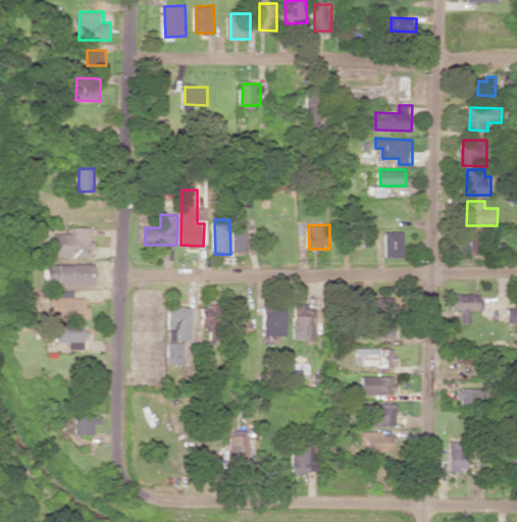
[(250,225),(235,225),(235,251),(249,251),(250,225)]
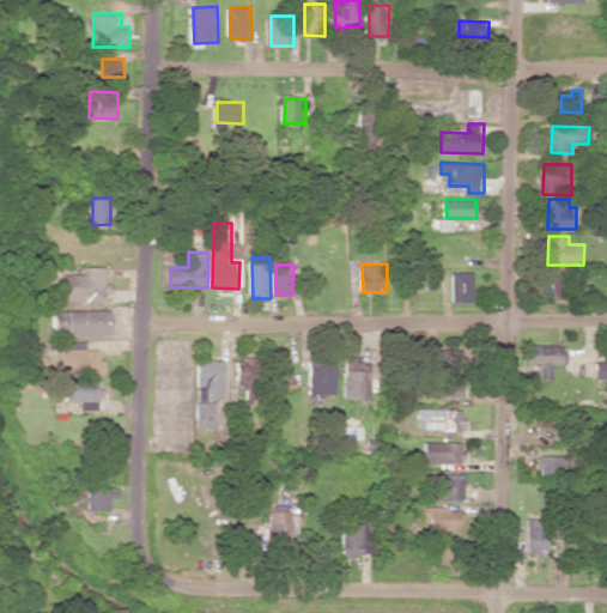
[(65,301),(113,302),(114,284),(108,284),(108,267),(85,266),(85,274),(65,274),(65,301)]
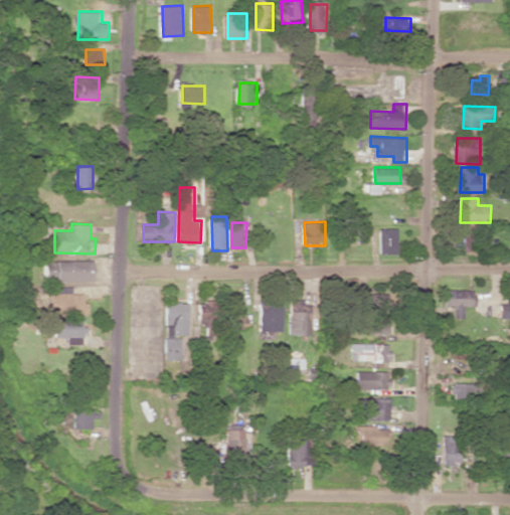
[(400,227),(381,228),(382,253),(400,253),(400,227)]
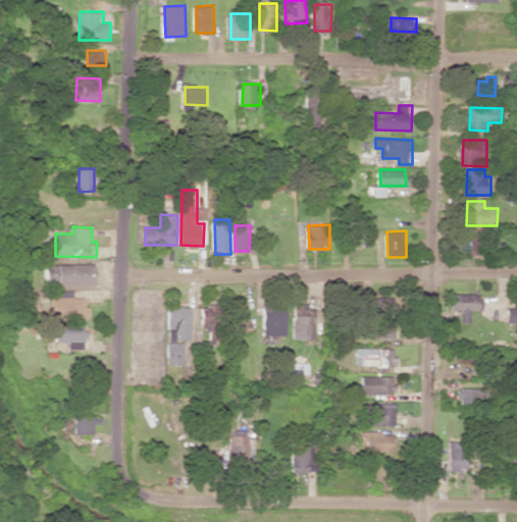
[(463,254),(479,255),(480,236),(464,235),(463,254)]
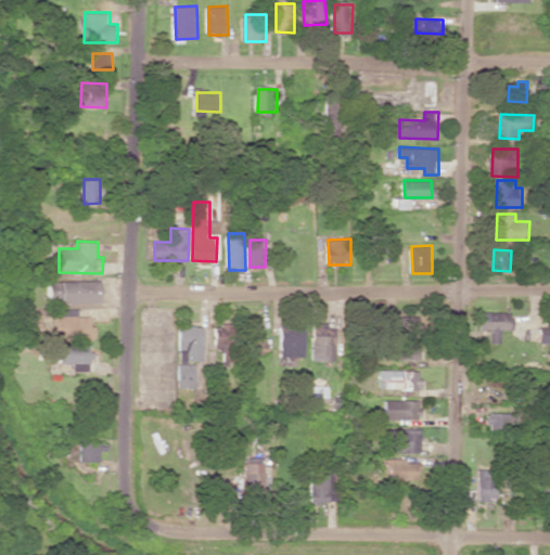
[(102,281),(50,282),(51,304),(102,301),(102,281)]
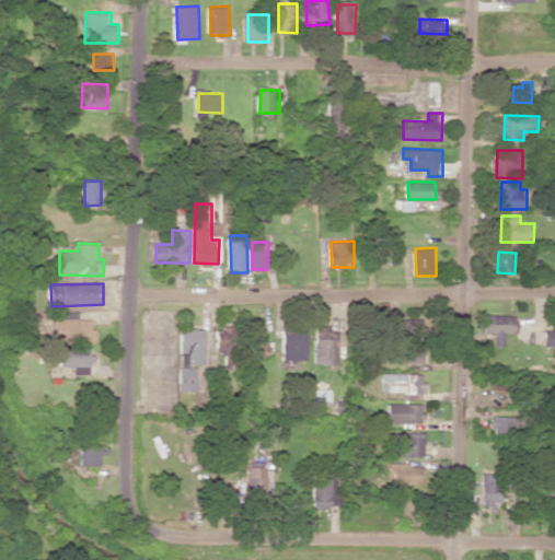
[(60,341),(99,341),(99,328),(93,328),(93,318),(81,318),(81,311),(60,312),(60,341)]
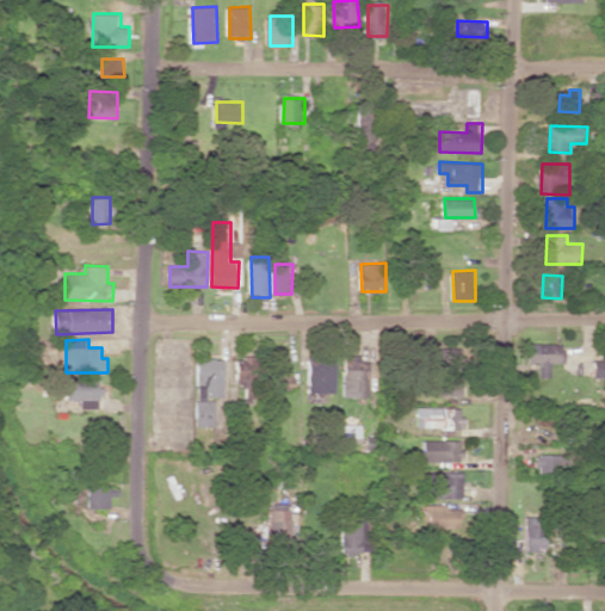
[(531,363),(543,363),(543,380),(553,380),(554,363),(566,363),(567,344),(532,343),(531,363)]
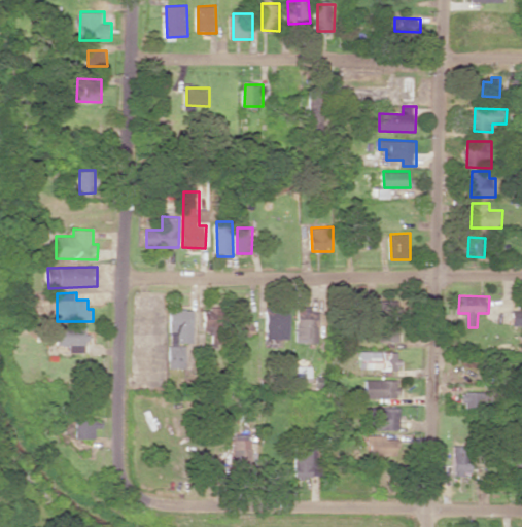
[(378,301),(378,318),(402,318),(402,300),(378,301)]
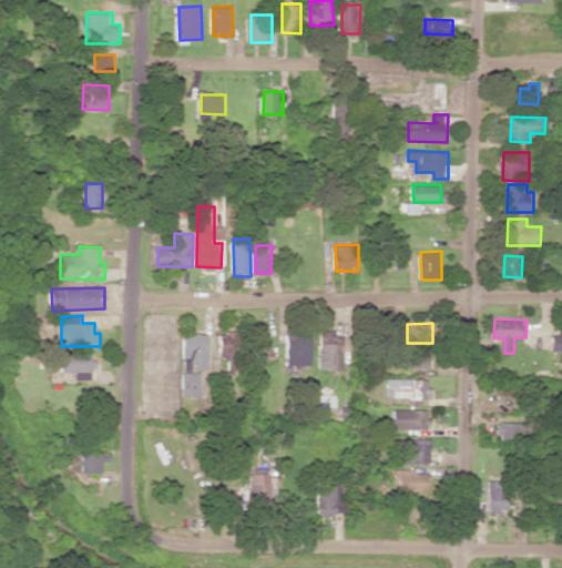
[(223,357),(231,357),(231,371),(243,371),(243,331),(224,330),(223,357)]
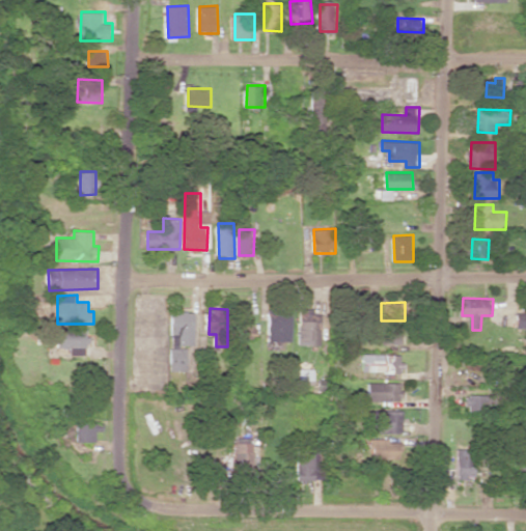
[(301,344),(321,344),(322,309),(302,308),(301,344)]
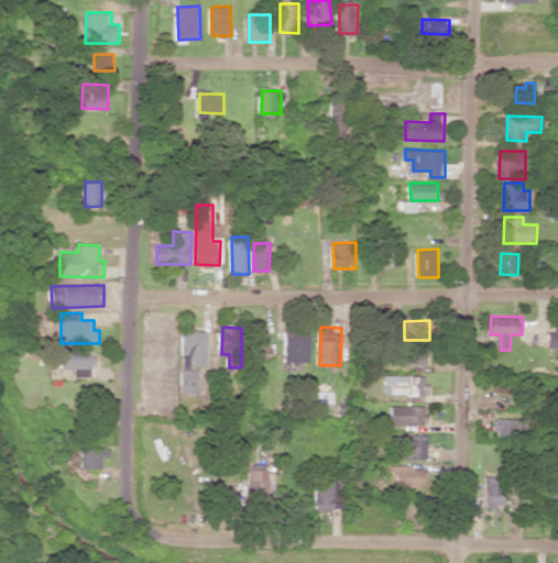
[(208,367),(208,330),(184,330),(183,393),(200,393),(201,367),(208,367)]
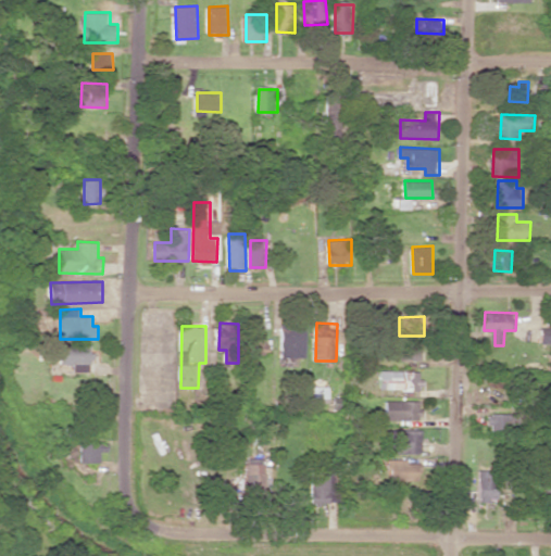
[(265,354),(265,326),(250,327),(251,354),(265,354)]
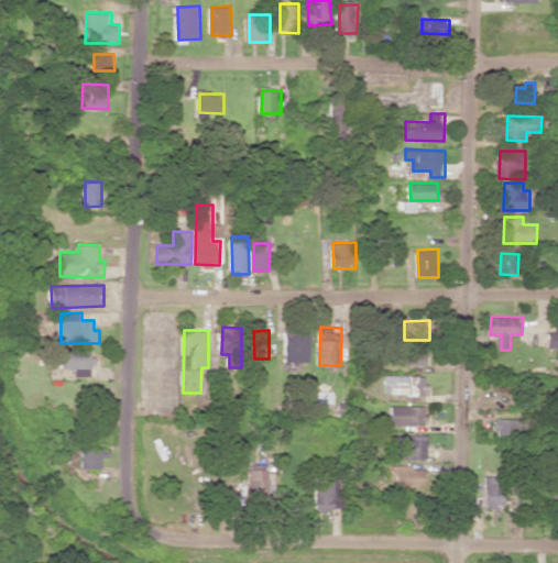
[(312,361),(310,330),(287,331),(287,362),(312,361)]
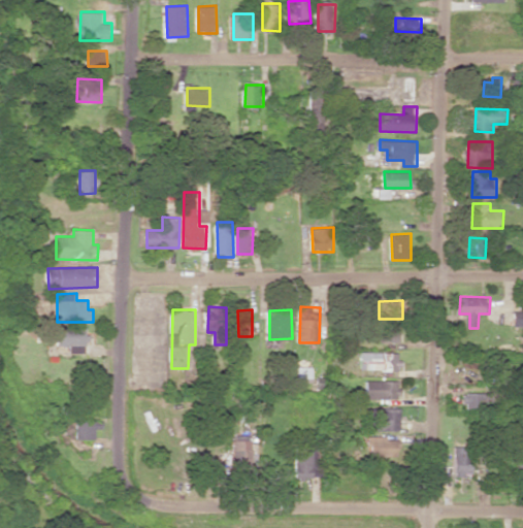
[(384,342),(402,342),(402,324),(384,325),(384,342)]
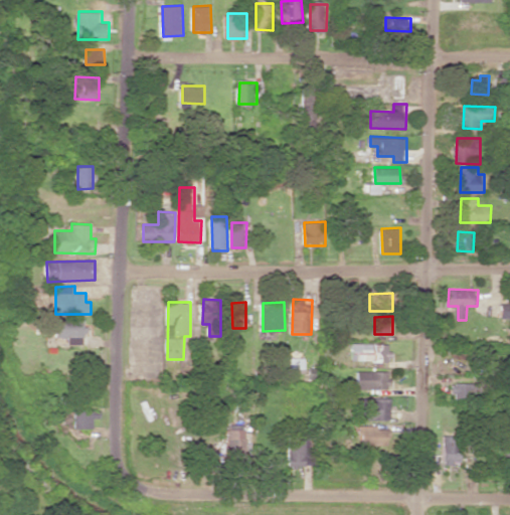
[(88,319),(57,319),(57,336),(87,337),(88,319)]
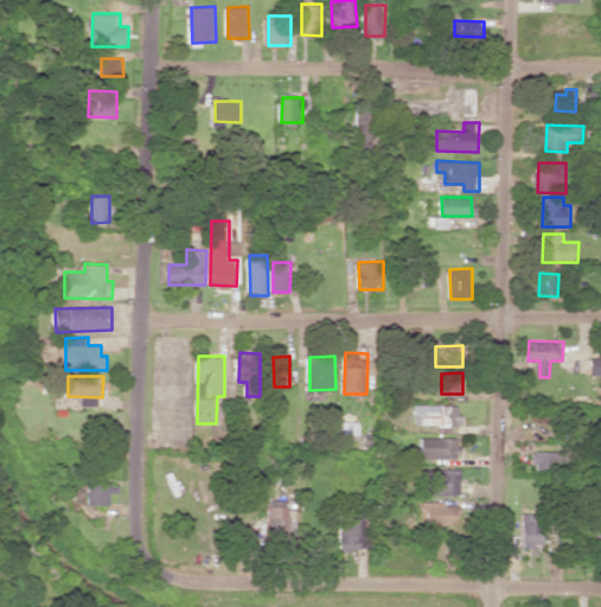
[(416,425),(462,426),(462,404),(416,404),(416,425)]
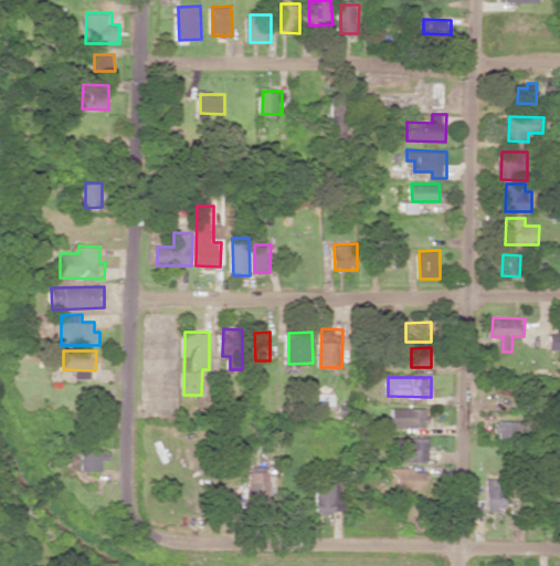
[(336,392),(320,394),(320,409),(337,409),(336,392)]
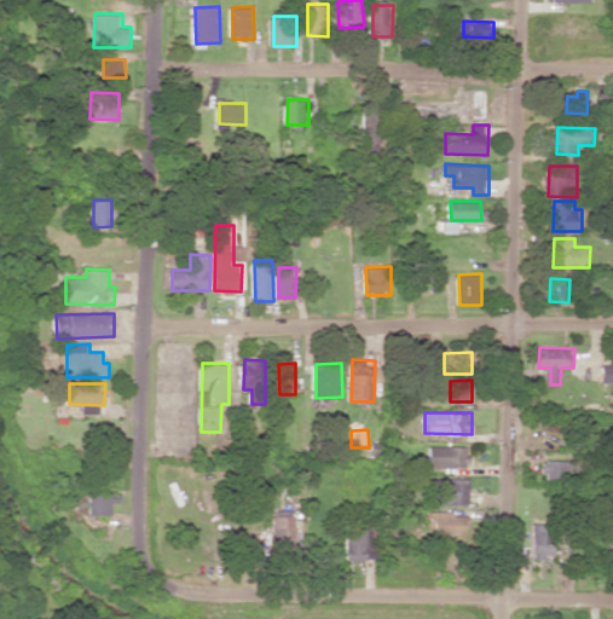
[(431,467),(469,467),(470,446),(432,446),(431,467)]
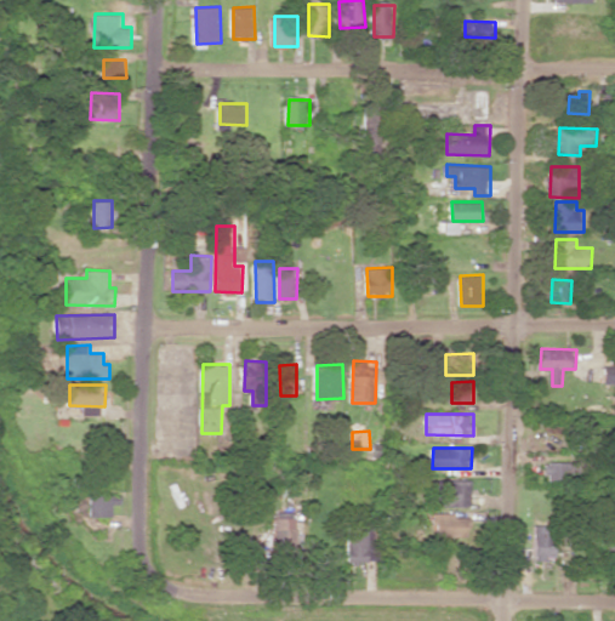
[(548,482),(576,482),(576,462),(548,462),(548,482)]
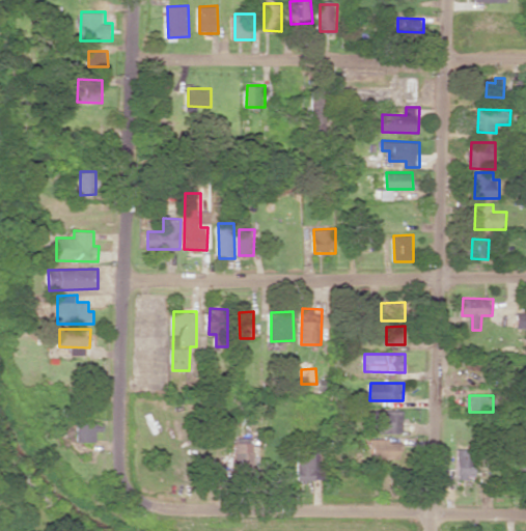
[(405,410),(370,411),(371,434),(406,432),(405,410)]
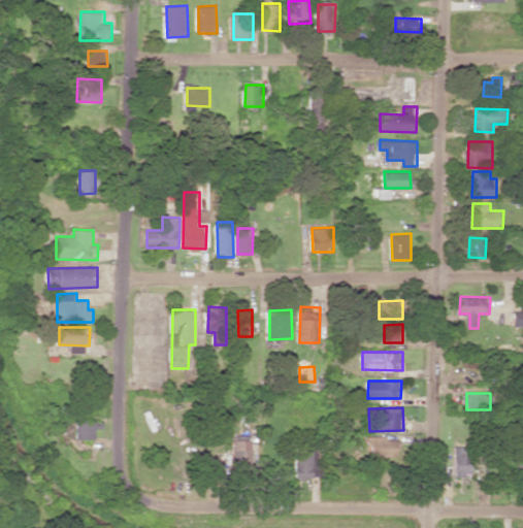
[(75,421),(75,439),(95,439),(94,428),(103,428),(103,421),(75,421)]
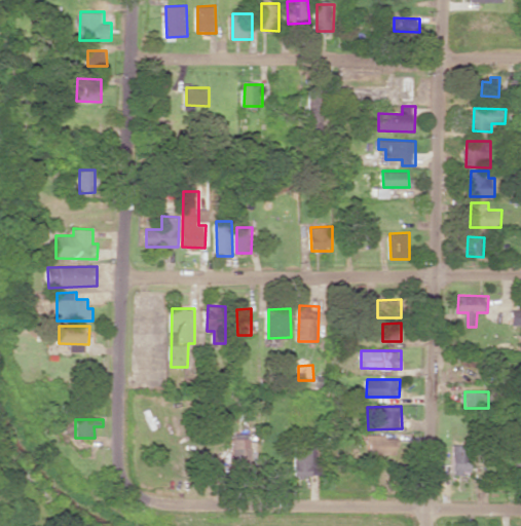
[(400,437),(369,436),(369,455),(400,456),(400,437)]
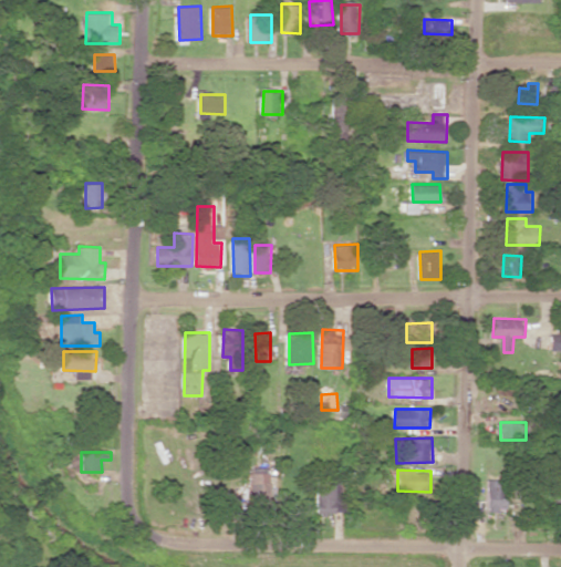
[(251,503),(272,503),(273,473),(252,472),(251,503)]
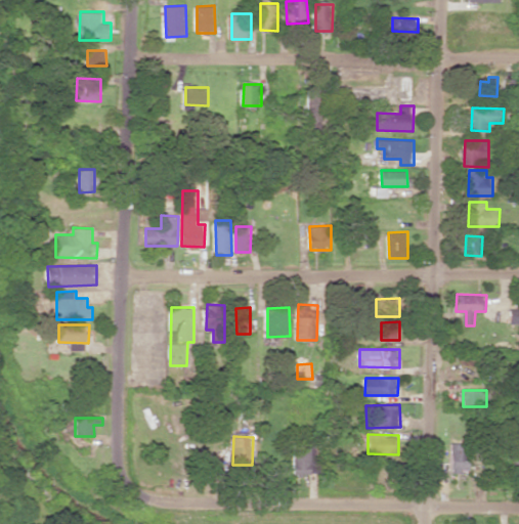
[(305,437),(295,437),(294,474),(317,474),(317,444),(305,443),(305,437)]
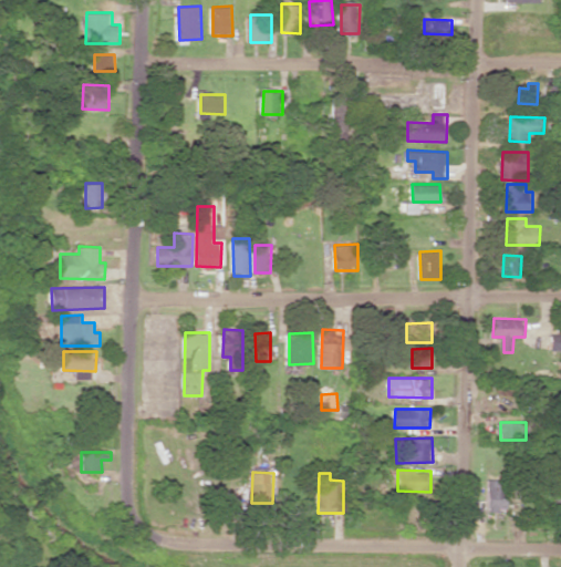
[(509,509),(509,481),(490,481),(490,509),(509,509)]
